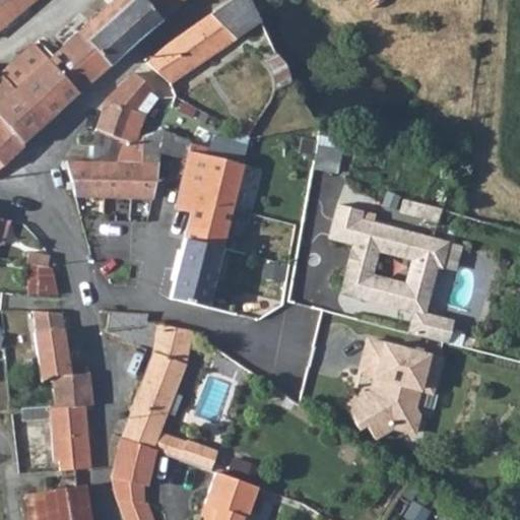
[(40,0),(0,0),(0,34),(10,25),(16,20),(27,10),(40,0)]
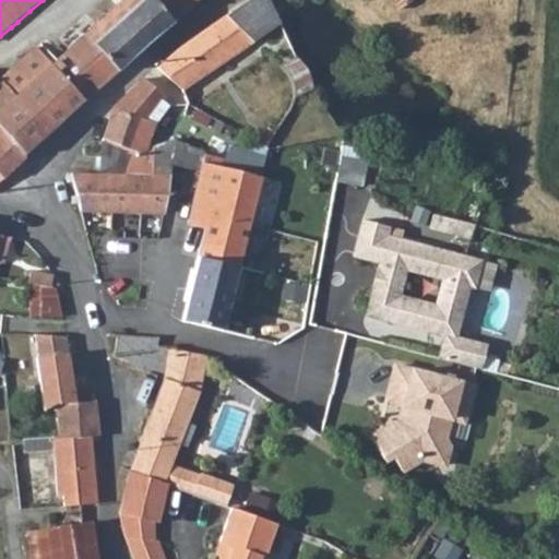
[(56,63),(87,99),(137,57),(152,42),(177,23),(159,0),(126,0),(127,0),(92,32),(58,61),(56,63)]
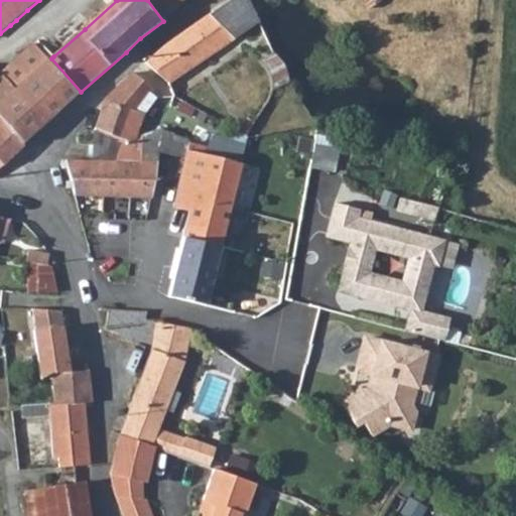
[(144,62),(169,85),(220,48),(263,21),(253,0),(233,0),(184,32),(150,57),(144,62)]
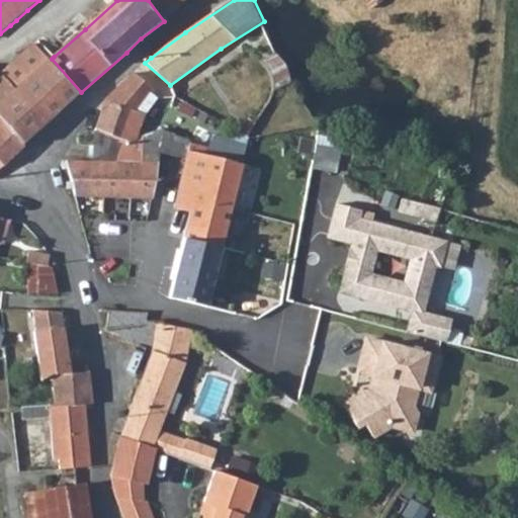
[(148,0),(164,21),(187,0),(148,0)]
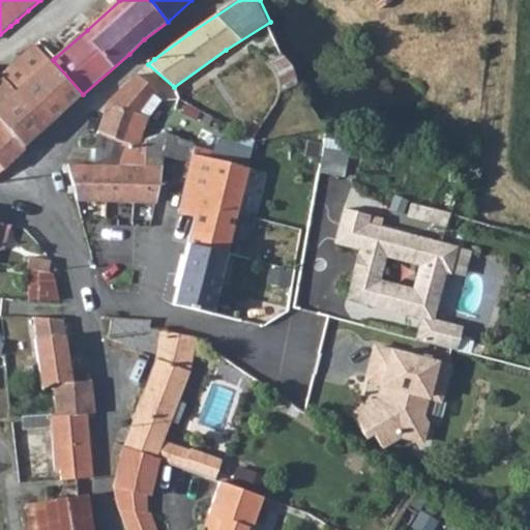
[(83,94),(53,60),(37,42),(13,63),(3,72),(6,76),(0,81),(0,117),(28,149),(83,94)]
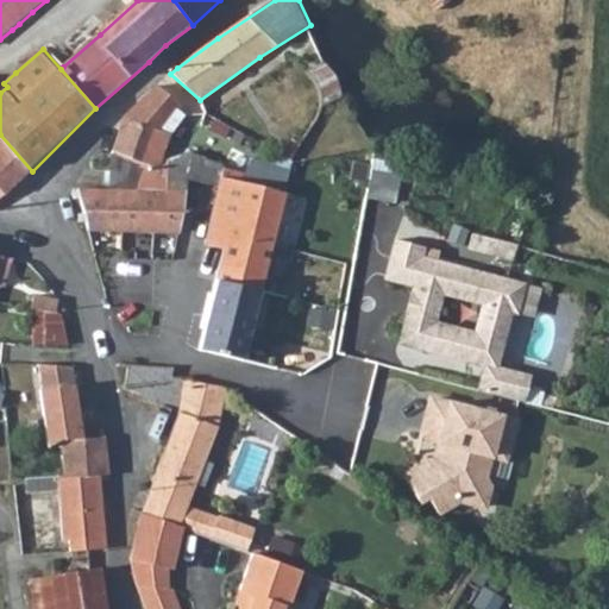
[(108,154),(142,159),(150,159),(157,135),(168,140),(182,119),(174,112),(179,107),(156,87),(121,119),(111,145),(108,154)]
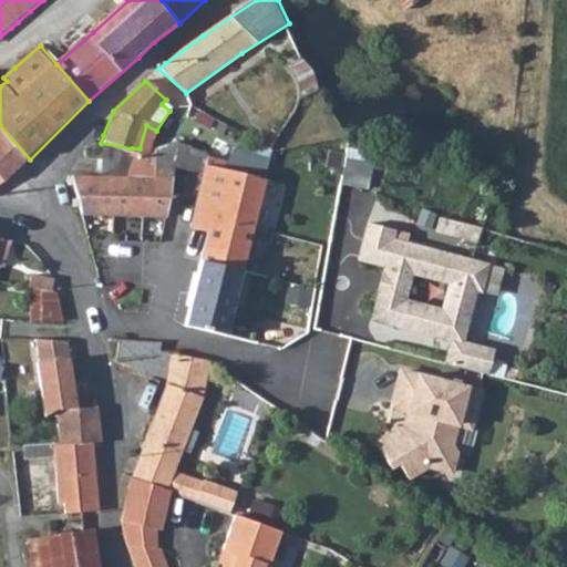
[(0,177),(4,183),(30,160),(0,125),(0,177)]
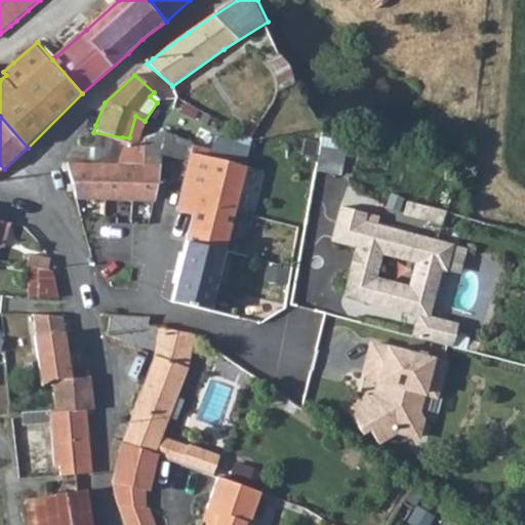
[(207,158),(244,166),(251,138),(217,122),(210,146),(208,153),(207,158)]
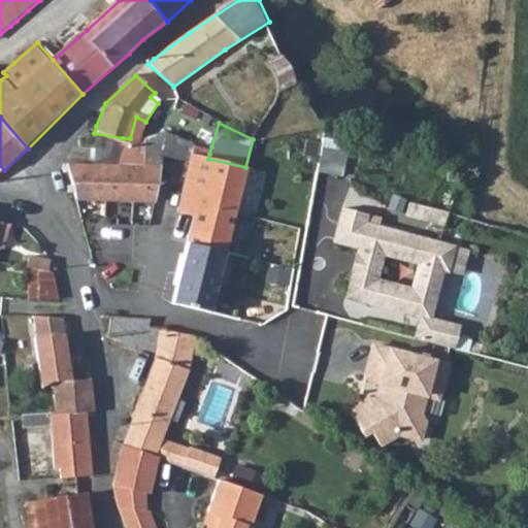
[(93,165),(114,163),(123,138),(94,133),(93,165)]
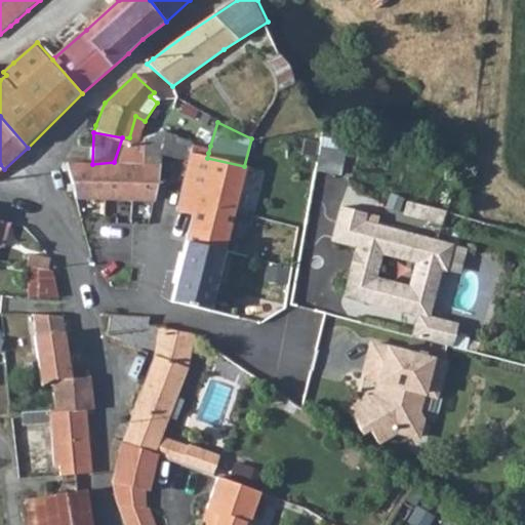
[(114,162),(159,155),(161,156),(174,159),(177,146),(164,142),(129,137),(122,137),(114,162)]
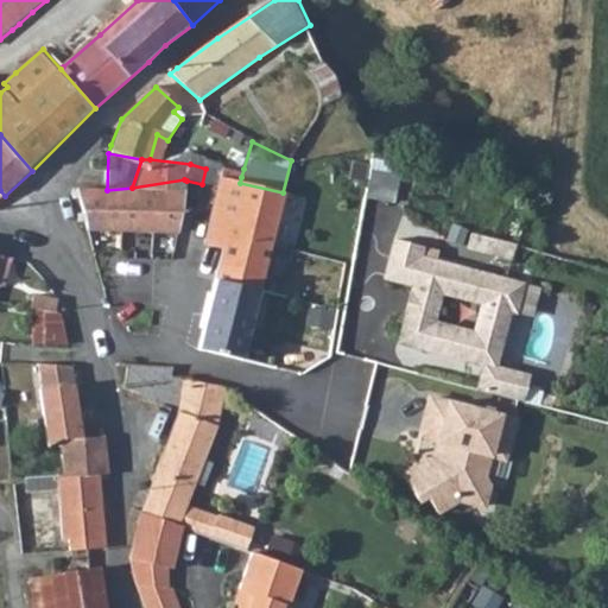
[(368,194),(399,201),(406,168),(375,160),(368,194)]
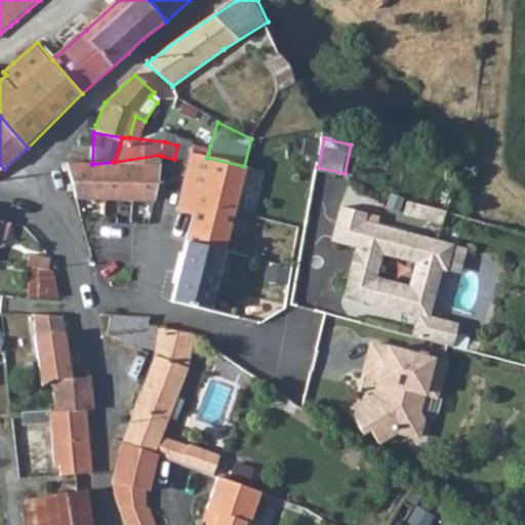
[(201,151),(208,153),(210,146),(203,145),(201,151)]
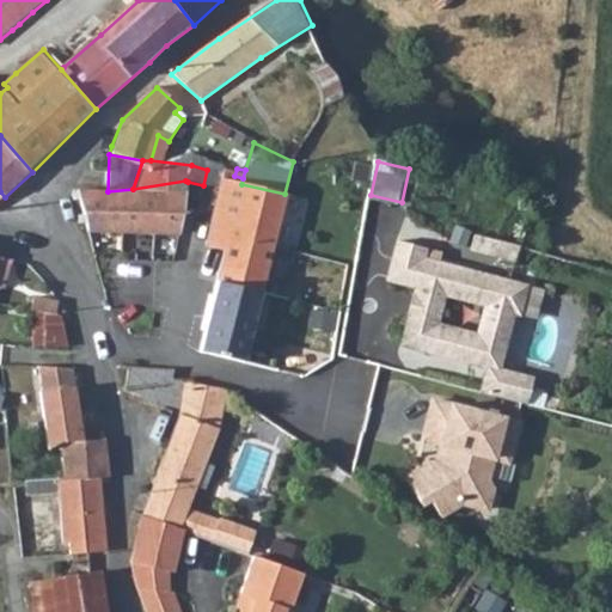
[(203,185),(218,189),(206,243),(226,249),(200,353),(243,363),(264,279),(285,194),(242,184),(243,178),(234,176),(207,170),(203,185)]
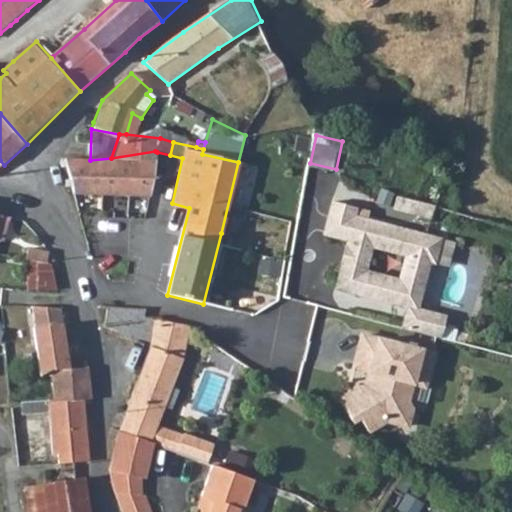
[(72,193),(149,196),(156,160),(157,152),(155,151),(111,158),(90,160),(62,160),(68,181),(64,181),(64,186),(71,187),(72,193)]
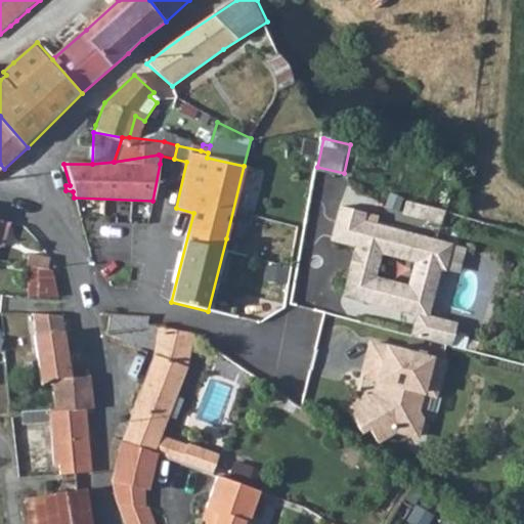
[(448,210),(409,200),(405,214),(444,224),(448,210)]
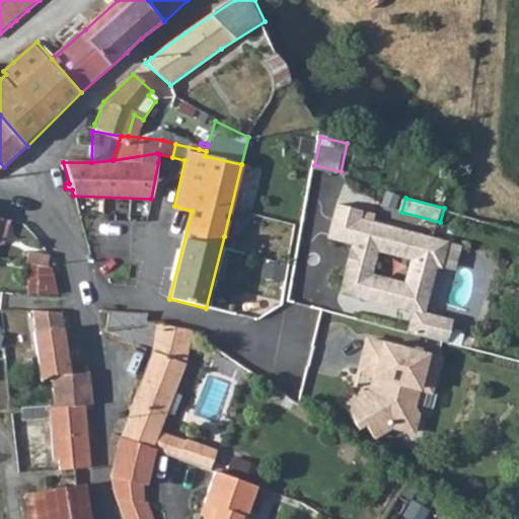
[(337,203),(327,235),(353,242),(351,248),(357,250),(352,269),(346,267),(339,292),(413,311),(413,310),(423,313),(435,266),(440,267),(447,242),(359,218),(361,209),(337,203)]
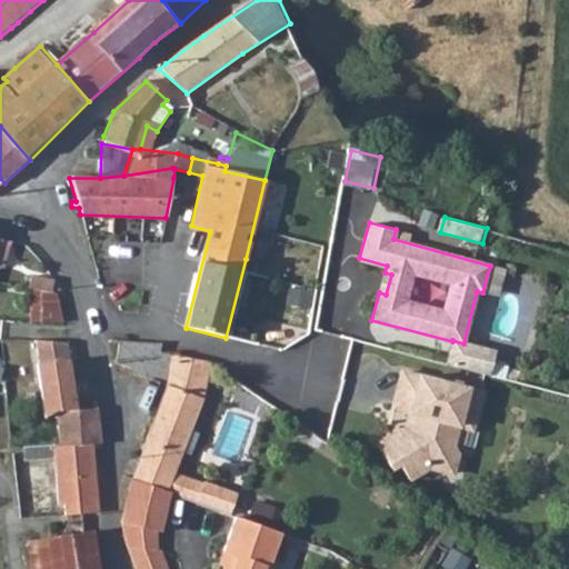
[(26,288),(48,292),(50,285),(29,280),(26,288)]
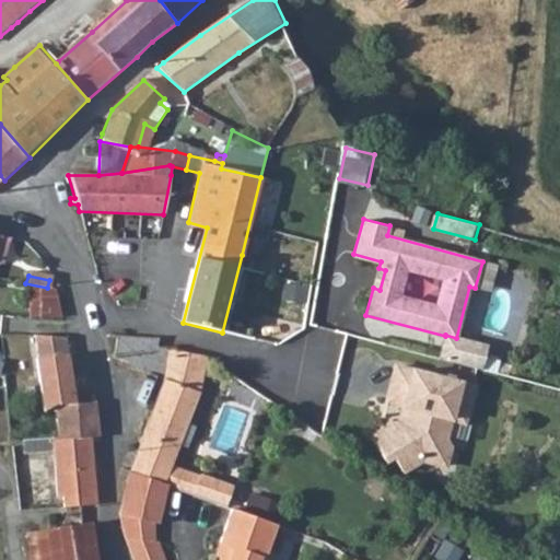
[(445,336),(439,358),(481,369),(487,347),(456,338),(445,335),(445,336)]
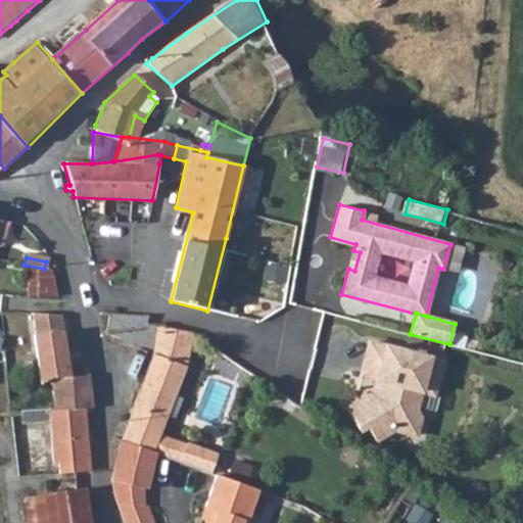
[(108,315),(107,332),(122,338),(121,340),(134,345),(136,342),(154,348),(162,328),(163,325),(147,325),(147,316),(108,315)]
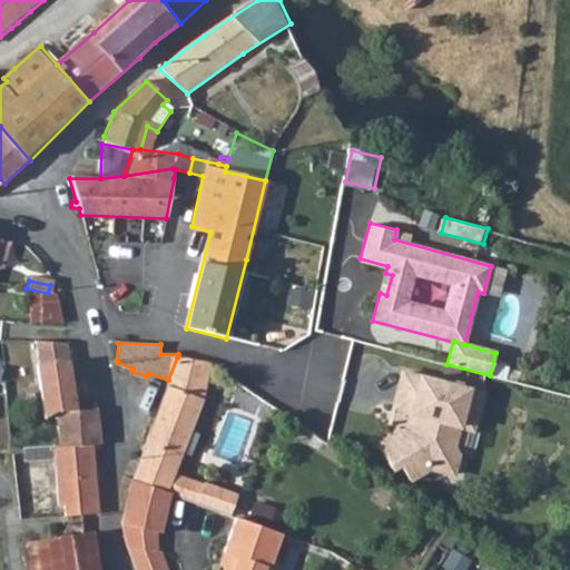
[(133,480),(166,492),(173,473),(203,399),(202,397),(210,363),(177,357),(168,380),(149,435),(137,465),(133,480)]
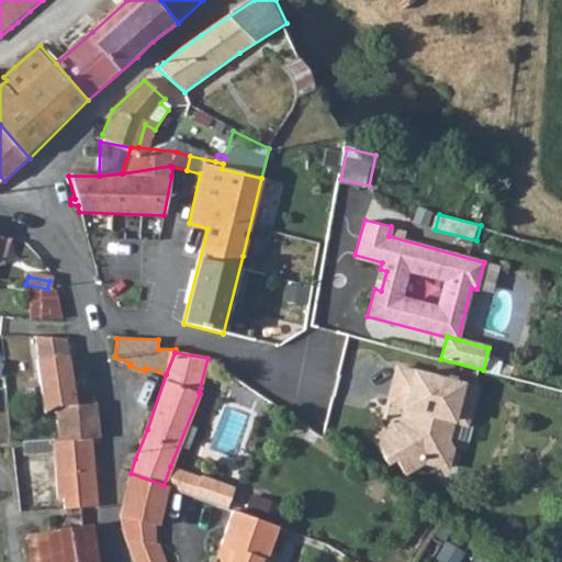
[(474,389),(396,368),(386,403),(404,408),(400,423),(372,439),(385,463),(393,458),(403,473),(423,462),(446,468),(451,446),(447,438),(451,420),(464,424),(474,389)]
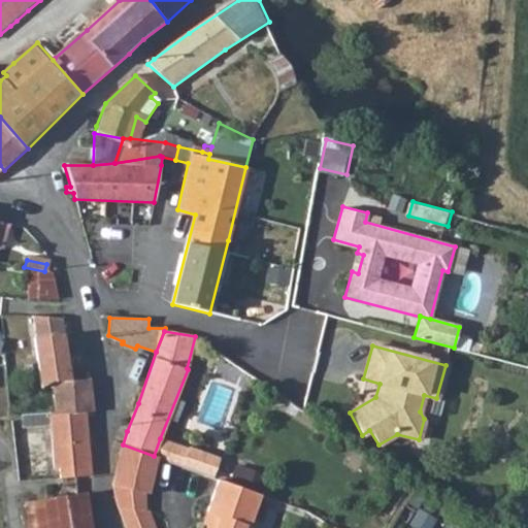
[(375,397),(380,384),(363,378),(360,393),(375,397)]
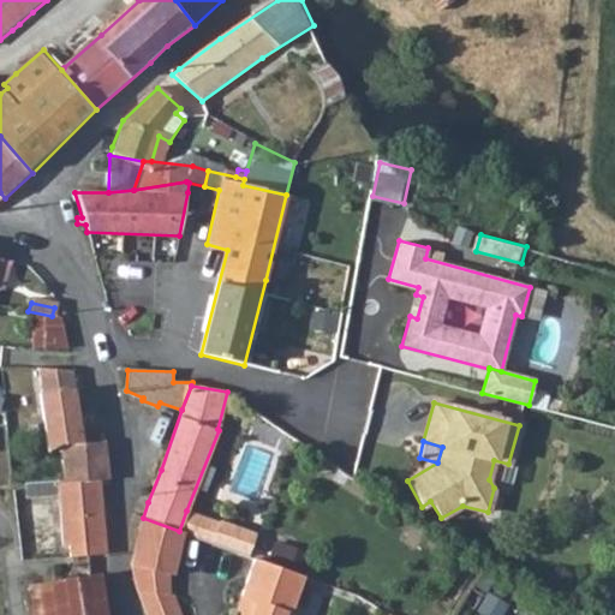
[(60,448),(63,482),(99,481),(108,481),(105,445),(79,446),(60,448)]
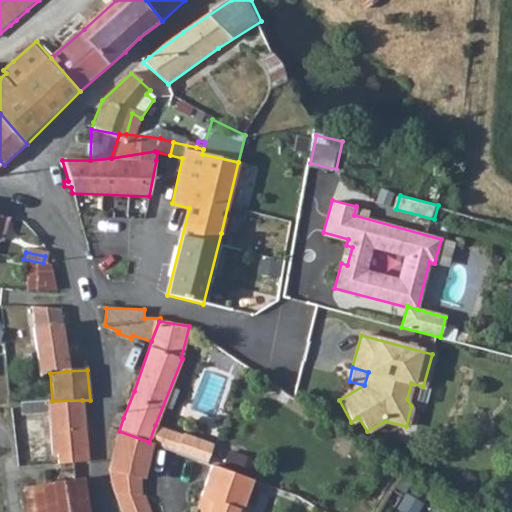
[(19,402),(20,414),(47,413),(52,455),(57,455),(58,464),(88,462),(82,400),(52,401),(19,402)]
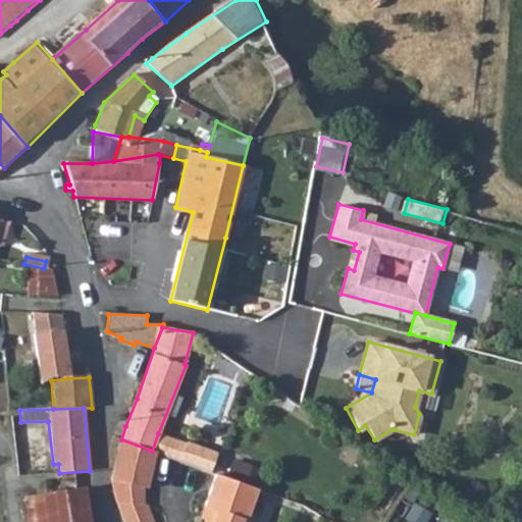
[(155,452),(178,460),(185,444),(158,433),(152,451),(155,452)]
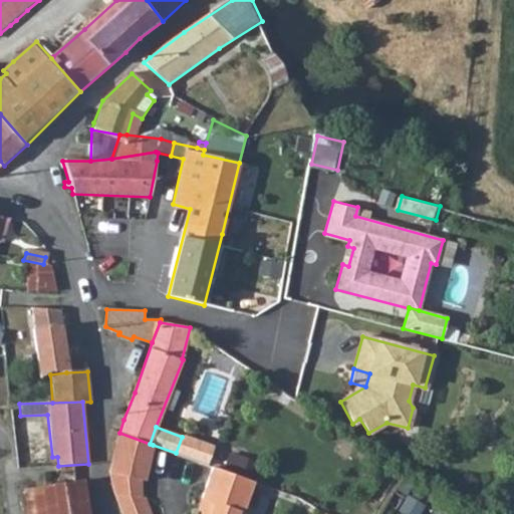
[(119,433),(109,474),(110,474),(112,492),(114,499),(120,513),(149,513),(143,496),(141,496),(153,445),(150,444),(119,433)]
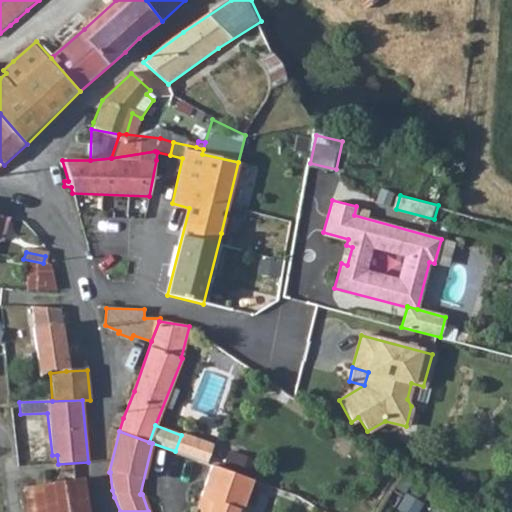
[(181,435),(175,451),(188,456),(205,462),(213,444),(182,433),(181,435)]
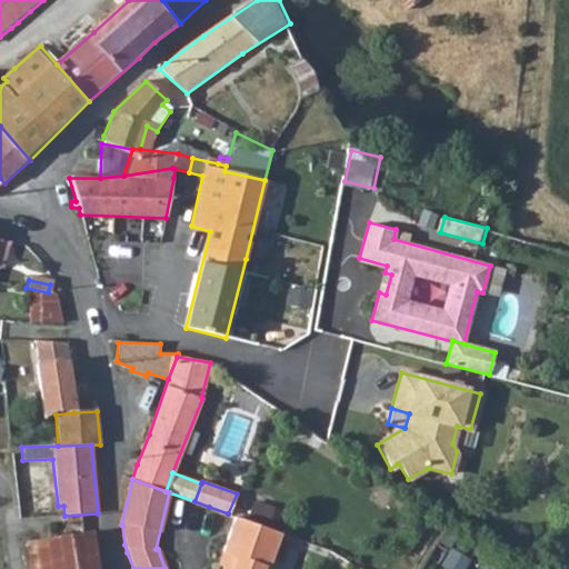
[(231,568),(247,520),(235,516),(222,551),(228,552),(221,568),(231,568)]
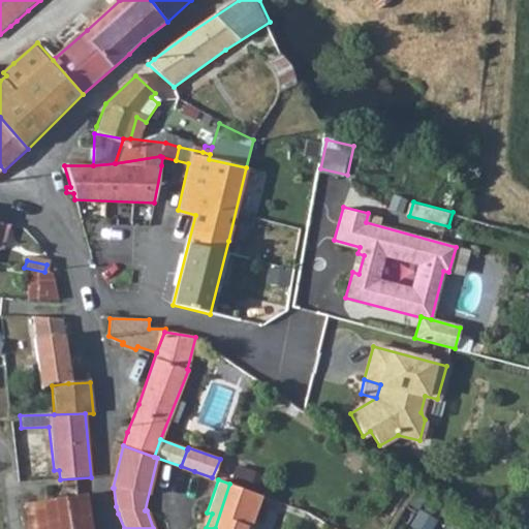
[(215,528),(252,528),(253,527),(251,526),(261,495),(229,484),(215,528)]
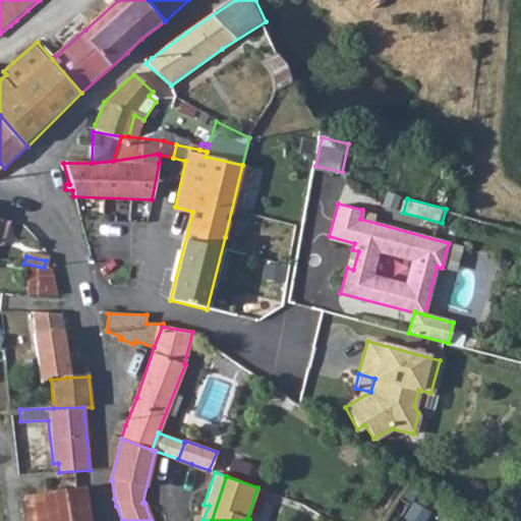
[(88,520),(84,488),(20,499),(24,520),(88,520)]
